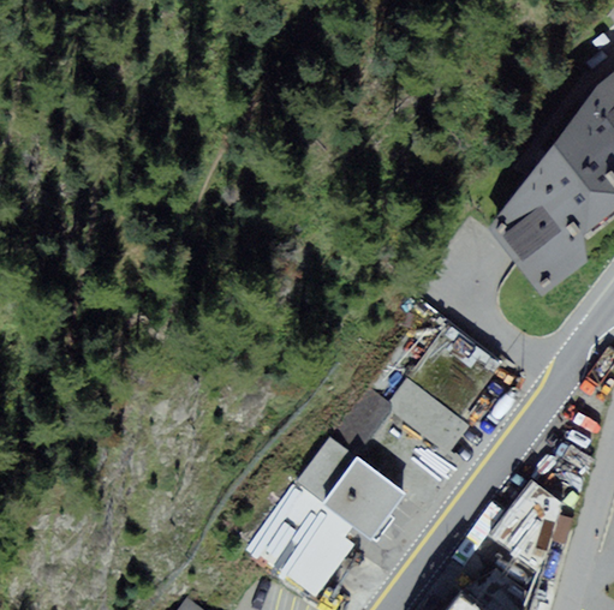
[(496,235),(537,285),(586,247),(573,229),(613,196),(613,75),(598,88),(592,95),(535,168),(502,209),(513,223),(496,235)]
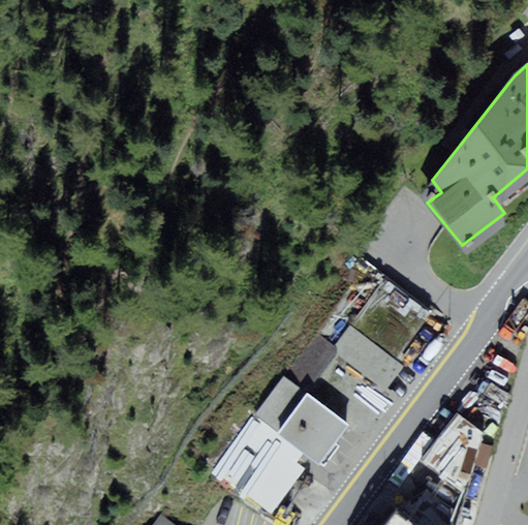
[(400,363),(350,325),(331,349),(381,388),(400,363)]
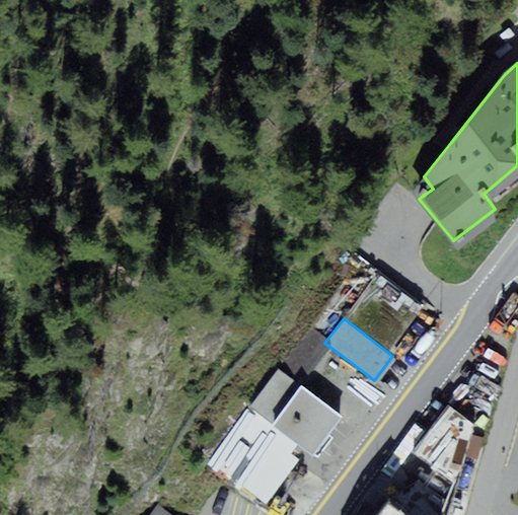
[(279,368),(209,457),(266,501),(336,412),(279,368)]
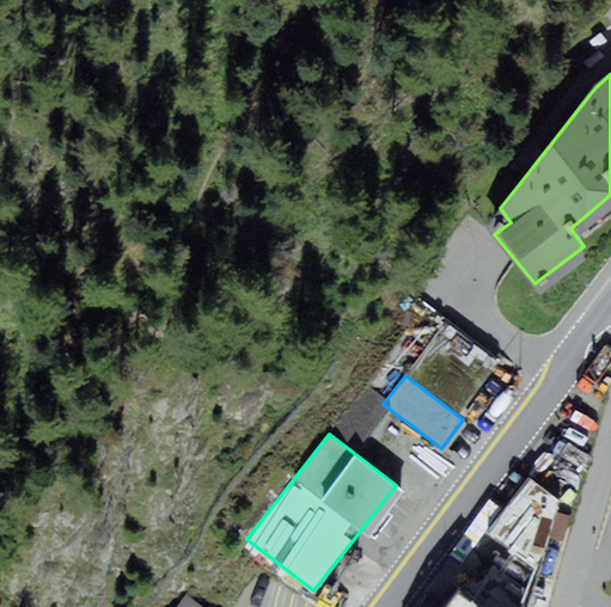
[(526,606),(533,578),(541,569),(549,535),(563,539),(569,513),(556,509),(560,495),(526,472),(486,532),(505,545),(476,587),(474,596),(452,582),(434,606),(526,606)]
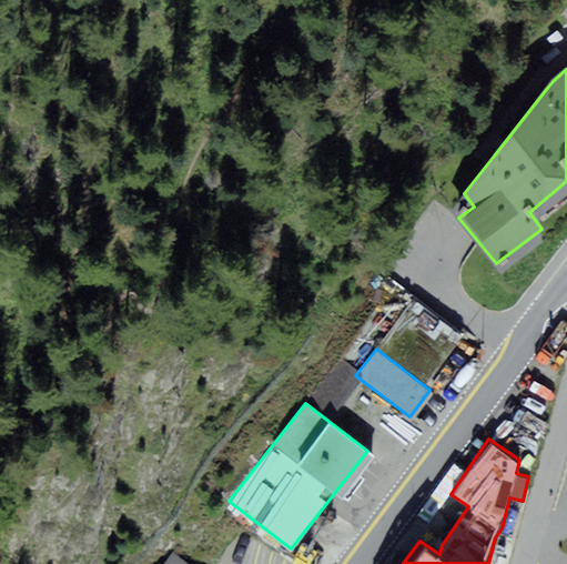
[(188,563),(172,552),(162,563),(188,563)]
